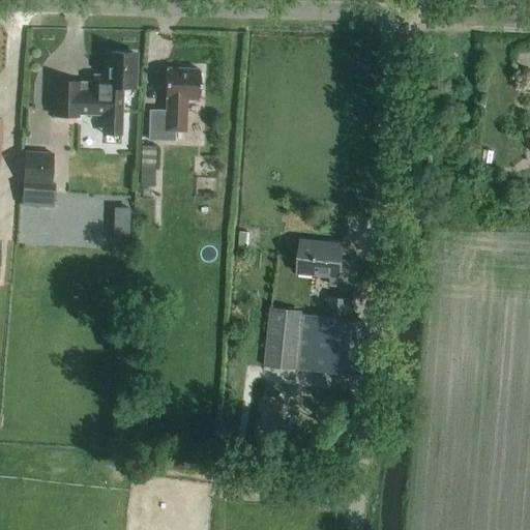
[(53,82),(52,118),(77,119),(77,115),(104,116),(102,133),(121,134),(121,117),(122,113),(122,89),(135,89),(136,70),(134,70),(135,55),(108,54),(107,74),(105,74),(105,77),(92,76),(89,79),(89,83),(53,82)]
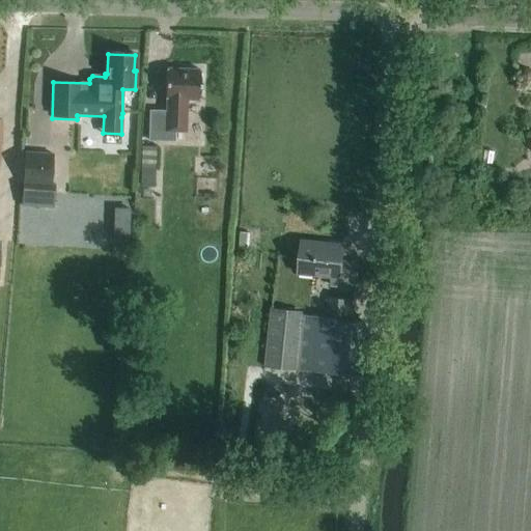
[(186,134),(187,100),(200,101),(200,72),(166,71),(165,100),(164,111),(148,111),(147,142),(174,143),(174,134),(186,134)]
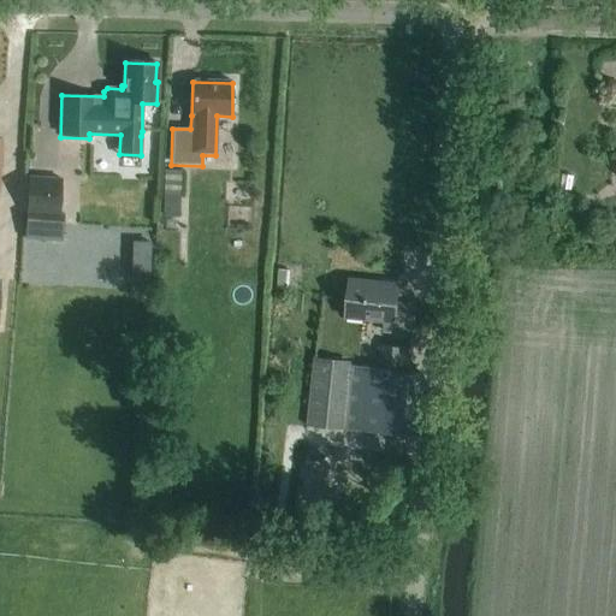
[(28,177),(25,215),(59,218),(61,179),(28,177)]
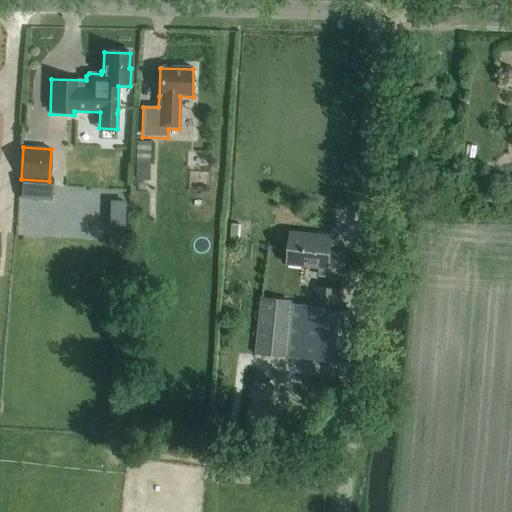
[(319,276),(343,278),(345,254),(330,253),(332,237),(290,232),(287,264),(320,268),(319,276)]
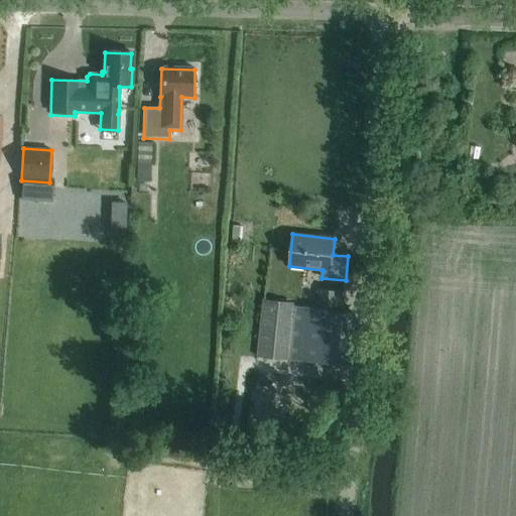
[(258,357),(350,366),(355,313),(343,312),(345,292),(317,289),(316,308),(264,303),(258,357)]
